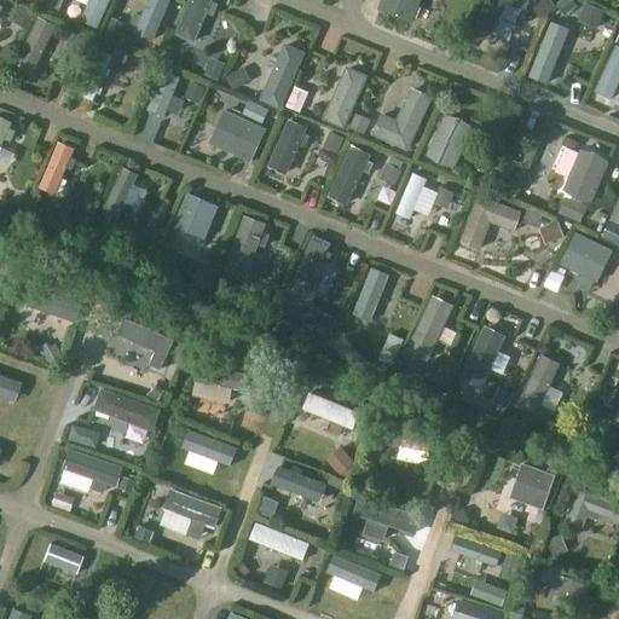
[(24,0),(18,15),(38,23),(47,0),(24,0)]
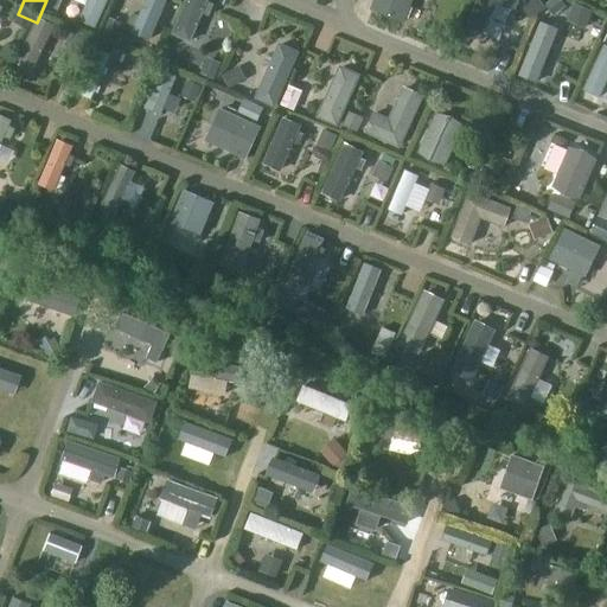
[(90,0),(80,42),(100,46),(110,0),(90,0)]
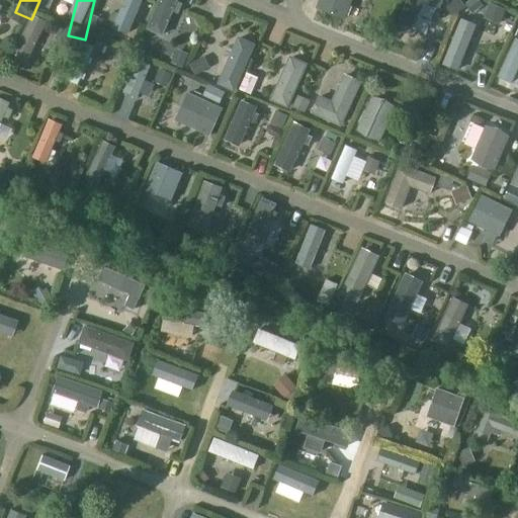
[(176,2),(176,0),(158,0),(147,29),(162,35),(171,11),(177,14),(181,4),(176,2)]
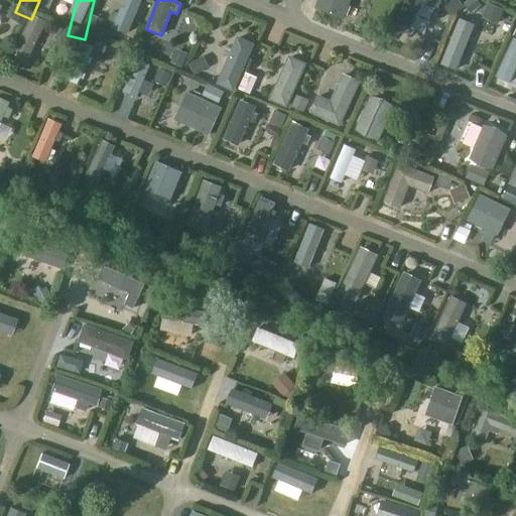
[(343,20),(351,0),(318,0),(315,9),(343,20)]
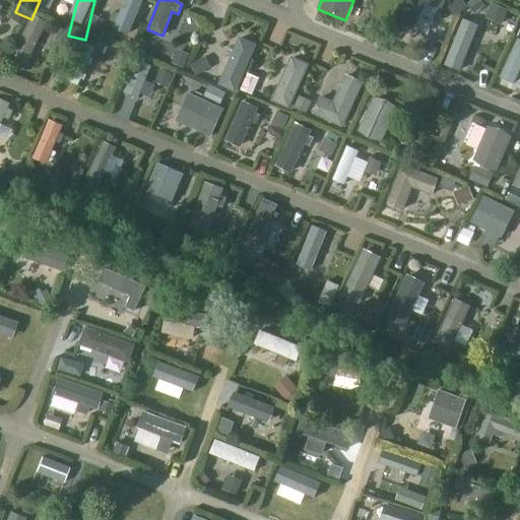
[(424,0),(441,7),(443,0),(408,0),(399,24),(412,29),(424,0)]
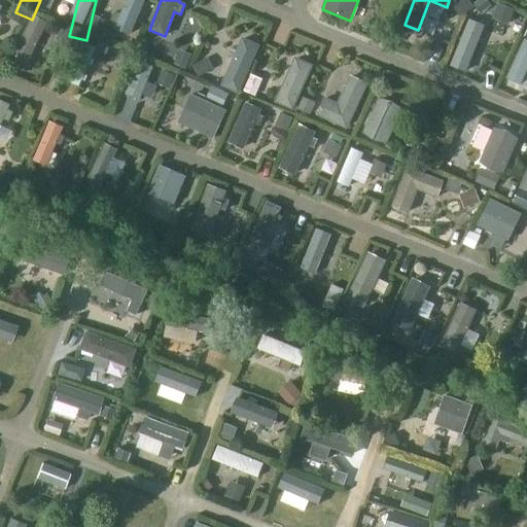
[(114,8),(102,29),(112,35),(125,14),(114,8)]
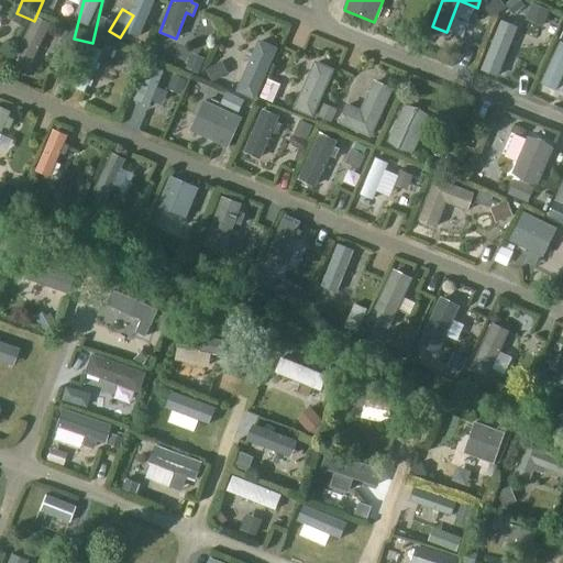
[(143,56),(162,17),(144,9),(125,48),(143,56)]
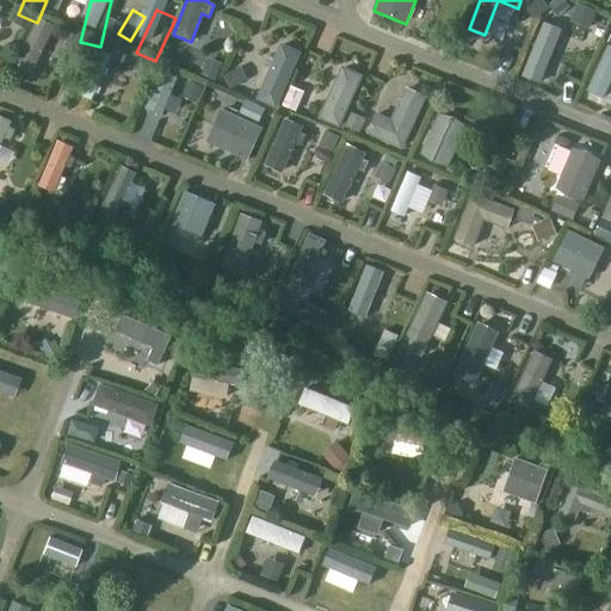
[(37,37),(16,86),(32,93),(54,44),(37,37)]
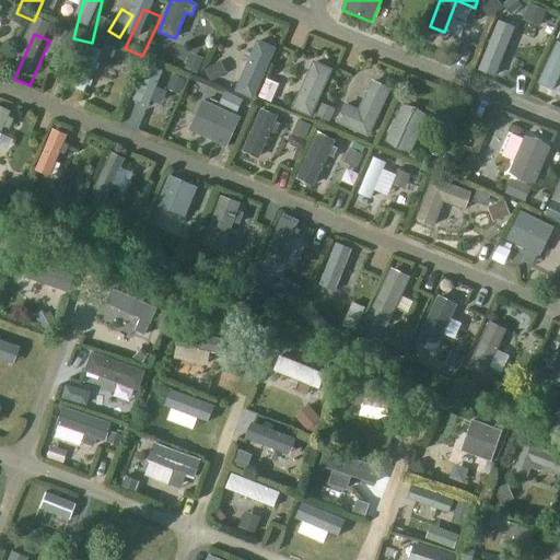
[(253,98),(276,48),(257,41),(235,91),(253,98)]
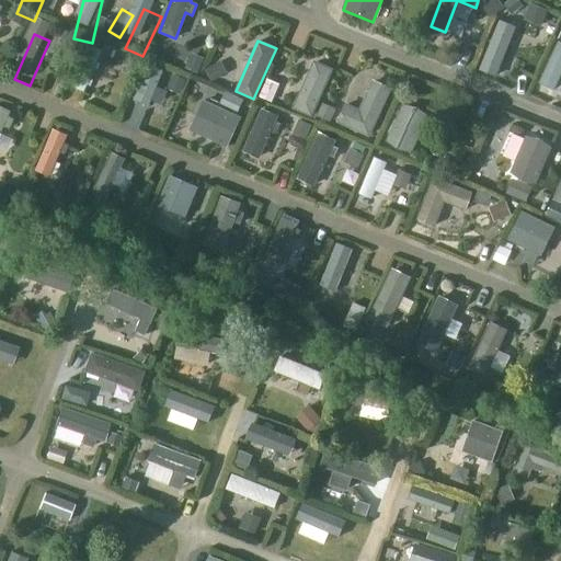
[(552,104),(560,81),(560,61),(552,58),(537,99),(552,104)]
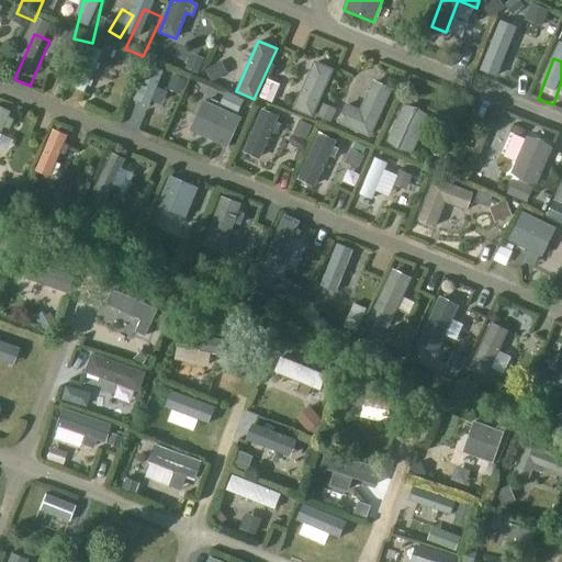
[(312,116),(333,70),(314,62),(293,109),(312,116)]
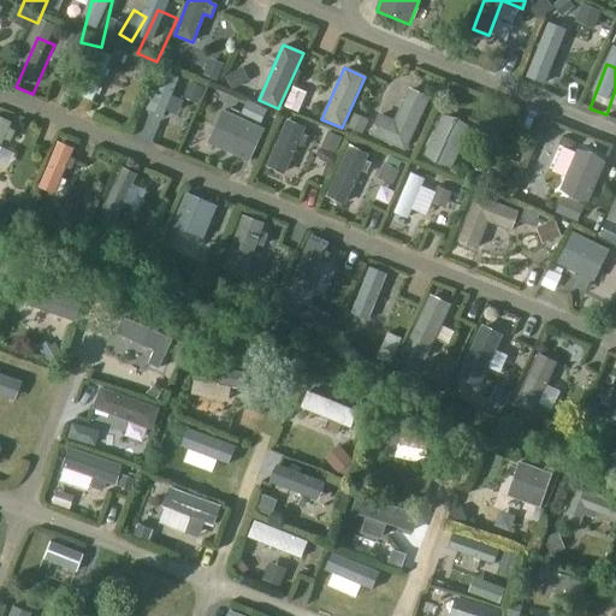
[(93,120),(111,75),(98,69),(80,114),(93,120)]
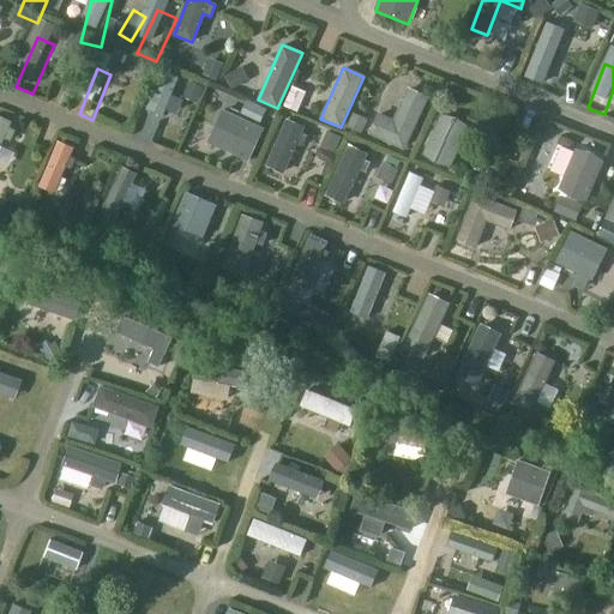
[(404,150),(428,97),(408,89),(393,120),(379,114),(369,134),(404,150)]
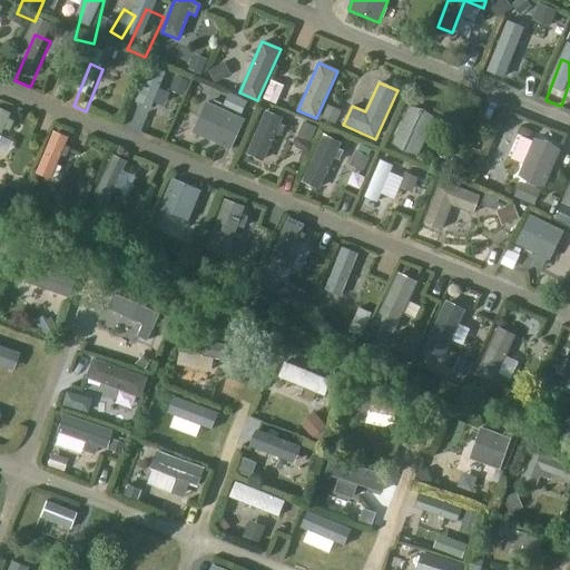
[(231,150),(245,119),(207,102),(193,134),(231,150)]
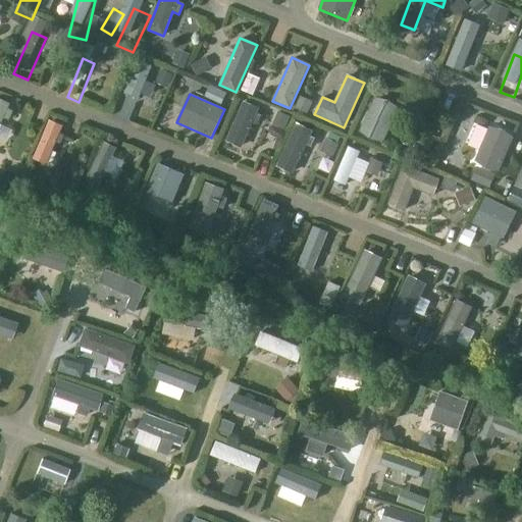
[(0,124),(10,100),(0,96),(0,124)]
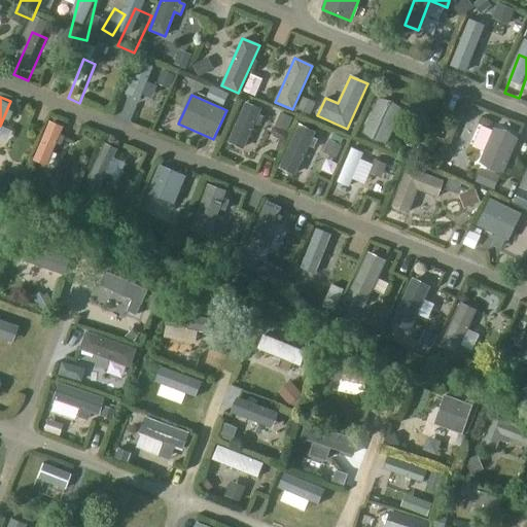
[(379,99),(362,133),(373,140),(386,143),(401,109),(390,101),(379,99)]
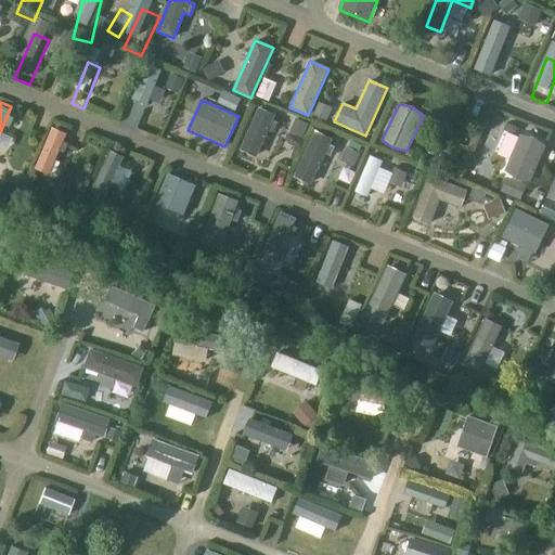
[(272,120),(275,115),(258,107),(239,150),(256,157),(268,130),(273,132),(278,123),(272,120)]
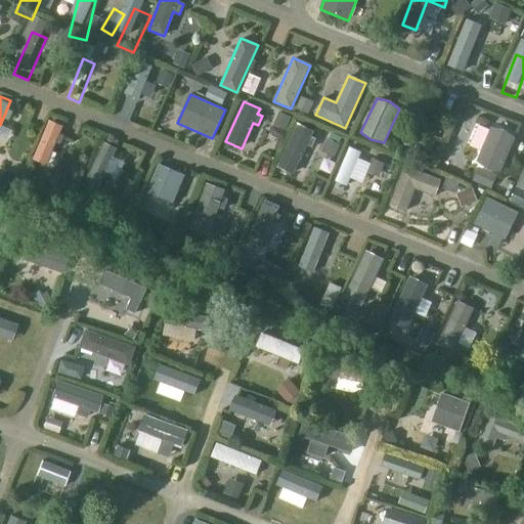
[(311,137),(313,132),(298,124),(277,167),(294,174),(307,145),(311,147),(315,139),(311,137)]
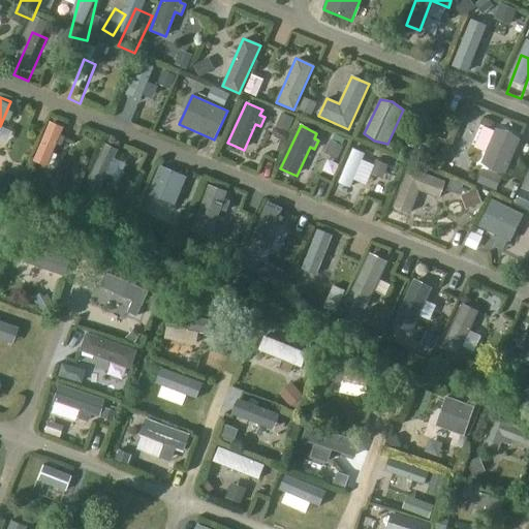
[(506,174),(521,141),(510,132),(497,129),(483,164),(490,169),(506,174)]
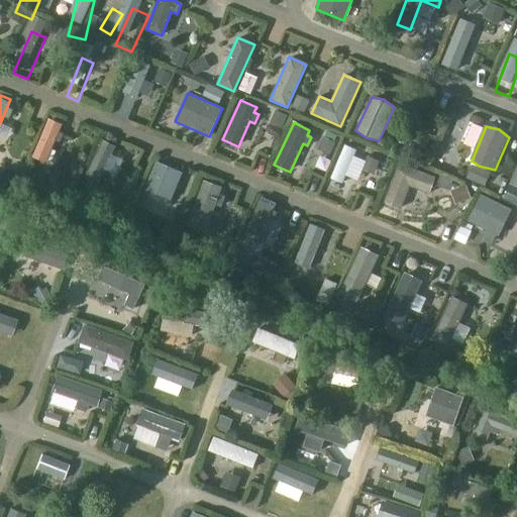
[(46,134),(35,173),(49,177),(61,138),(46,134)]
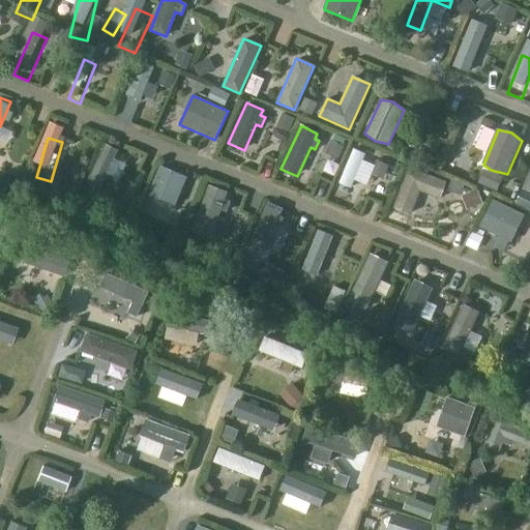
[(355,205),(364,168),(349,164),(341,201),(355,205)]
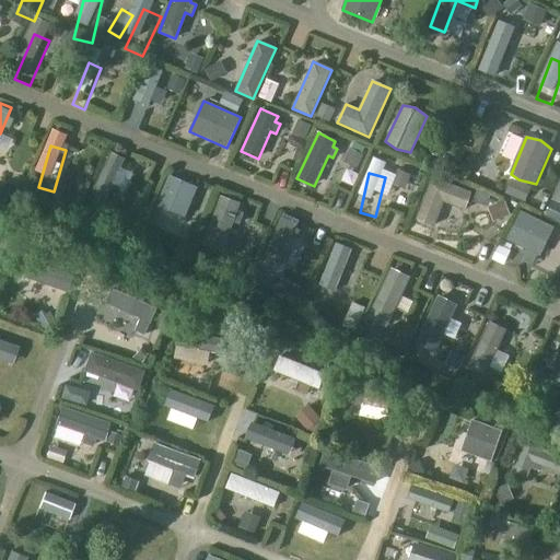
[(158,207),(186,220),(199,189),(170,177),(158,207)]
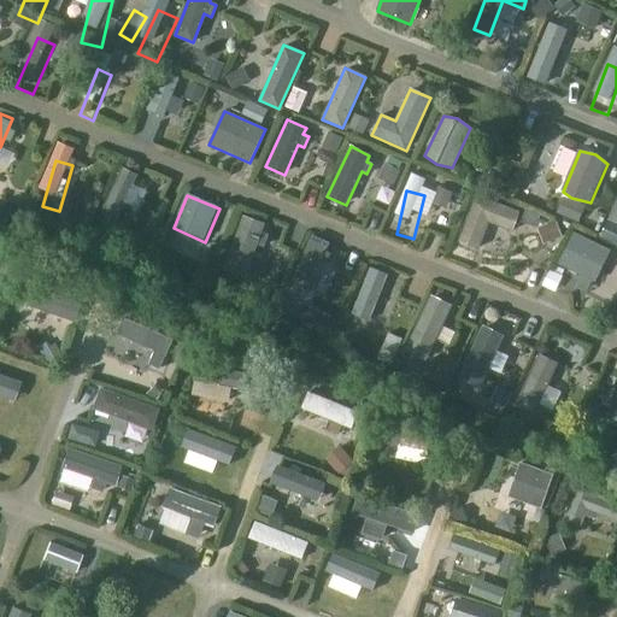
[(511,231),(518,212),(476,195),(459,241),(477,248),(487,222),(511,231)]
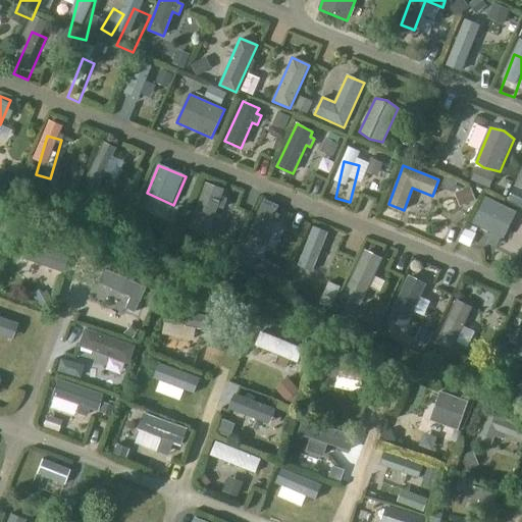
[(207,233),(223,190),(206,184),(190,227),(207,233)]
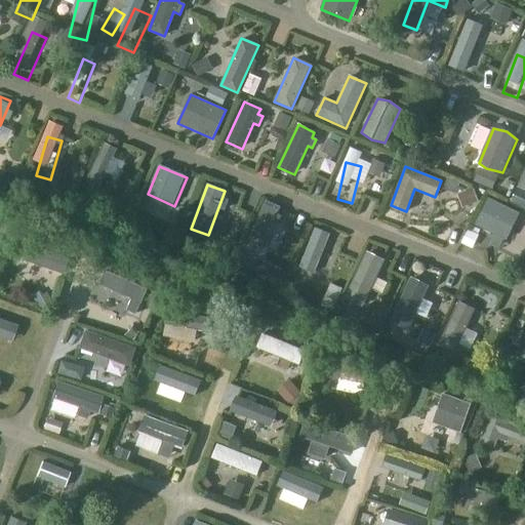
[(506,240),(518,213),(488,198),(475,225),(506,240)]
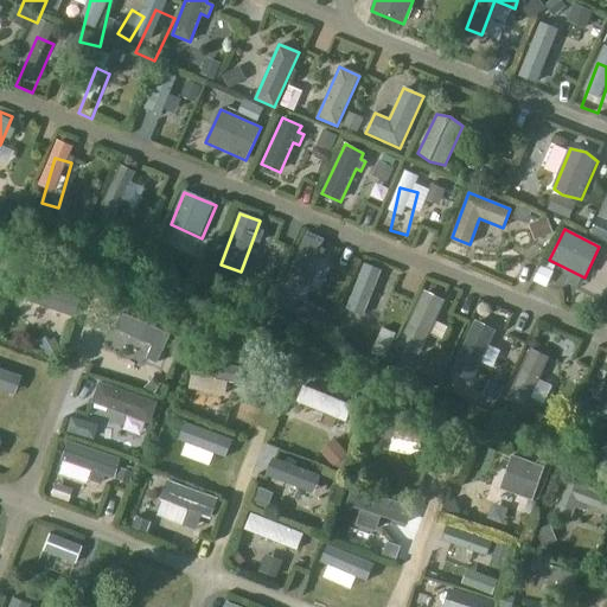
[(319,248),(323,240),(307,232),(286,279),(302,286),(315,256),(320,259),(325,250),(319,248)]
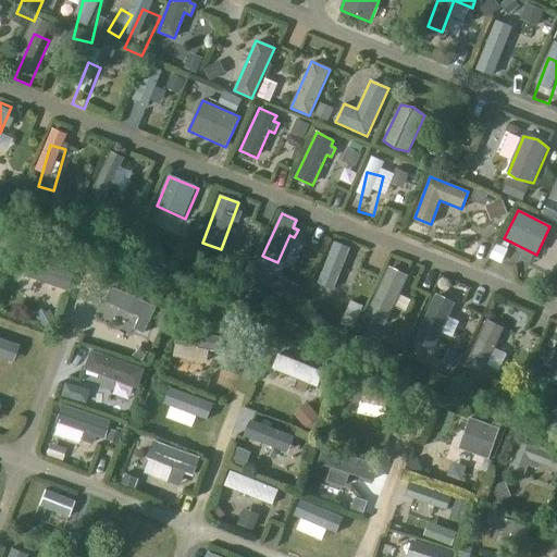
[(390,268),(367,317),(384,324),(407,275),(390,268)]
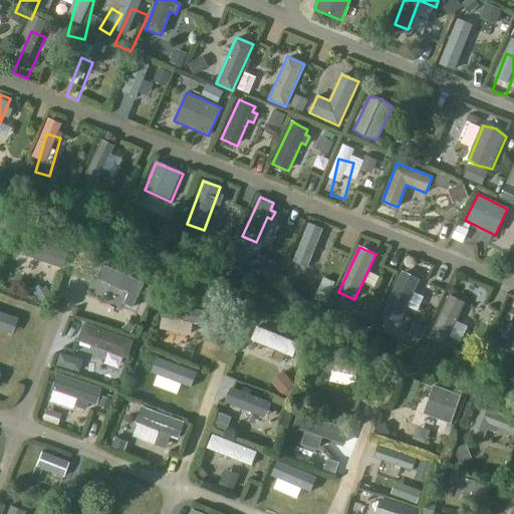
[(100,266),(94,279),(127,293),(122,304),(133,308),(143,284),(100,266)]
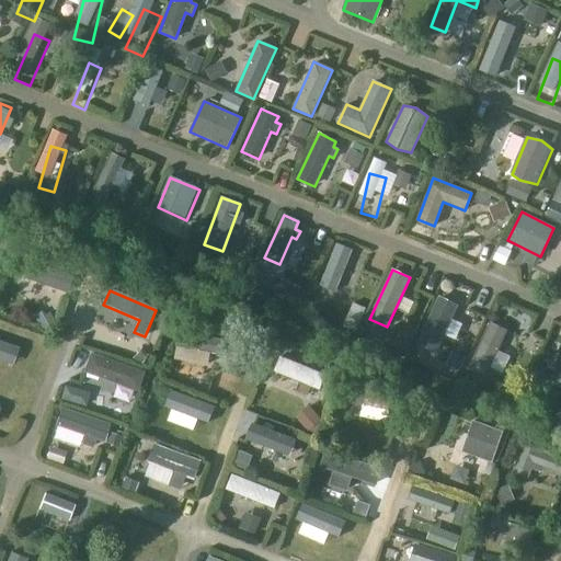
[(436,352),(457,305),(438,297),(418,344),(436,352)]
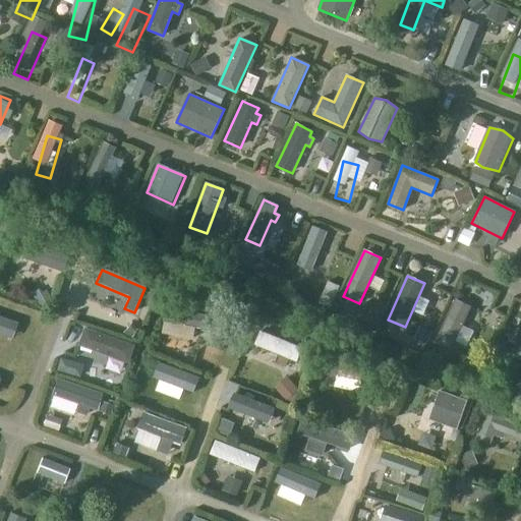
[(29,290),(52,296),(55,284),(32,277),(29,290)]
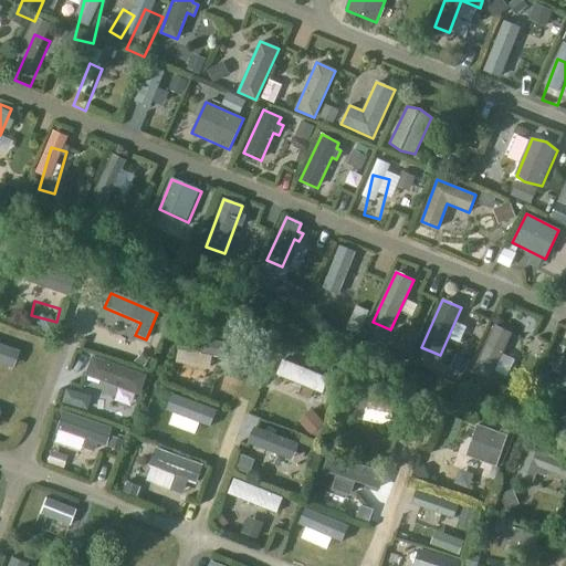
[(494,326),(473,373),(490,379),(511,333),(494,326)]
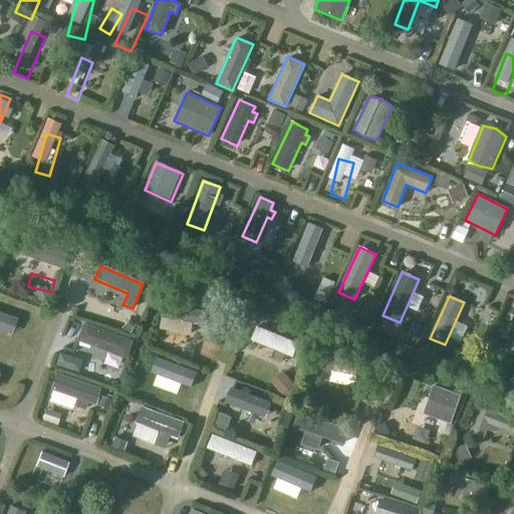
[(0,310),(0,328),(12,333),(17,317),(0,310)]
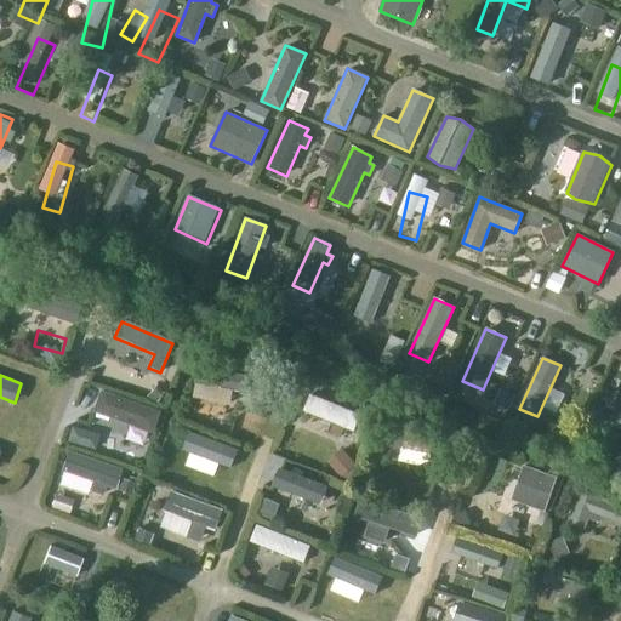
[(101,393),(93,412),(152,433),(158,414),(101,393)]
